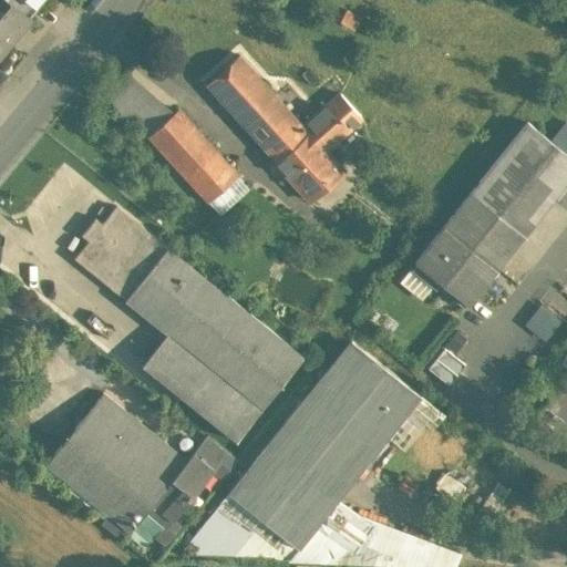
[(8,0),(0,0),(0,51),(29,17),(28,17),(8,0)]
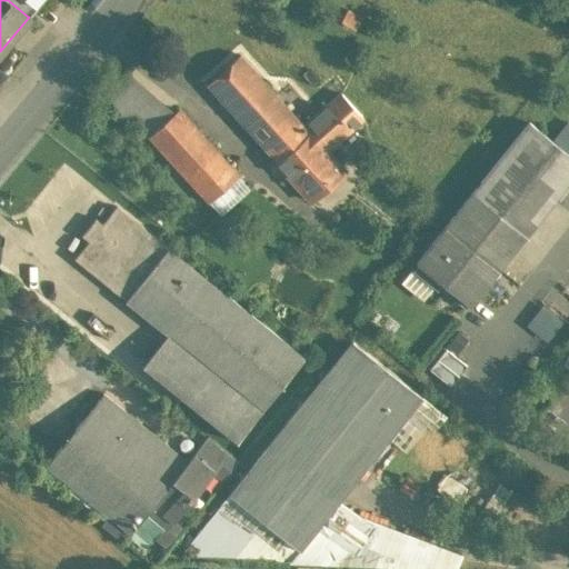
[(8,0),(28,17),(41,0),(8,0)]
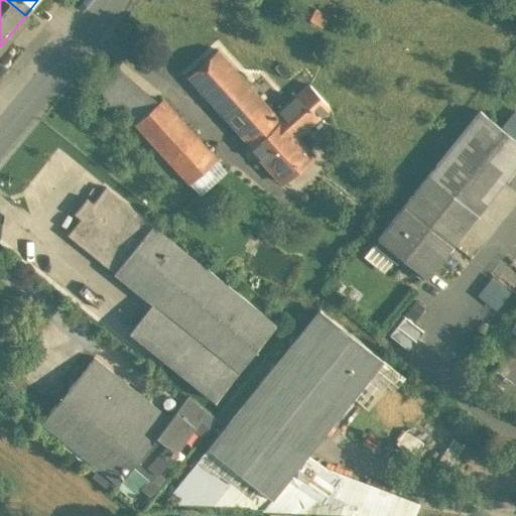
[(328,16),(315,9),(309,19),(323,26),(328,16)]
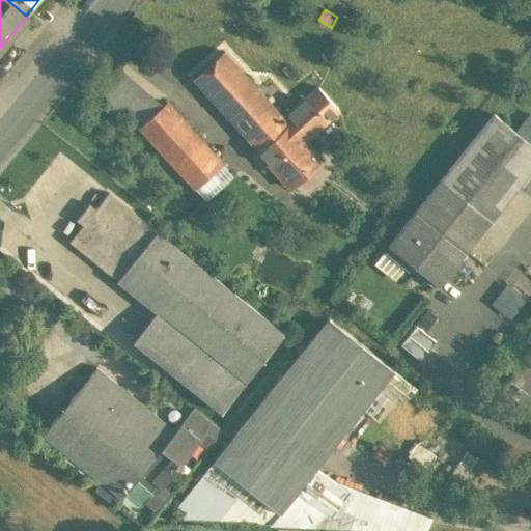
[(224,51),(193,78),(228,117),(258,89),(224,51)]
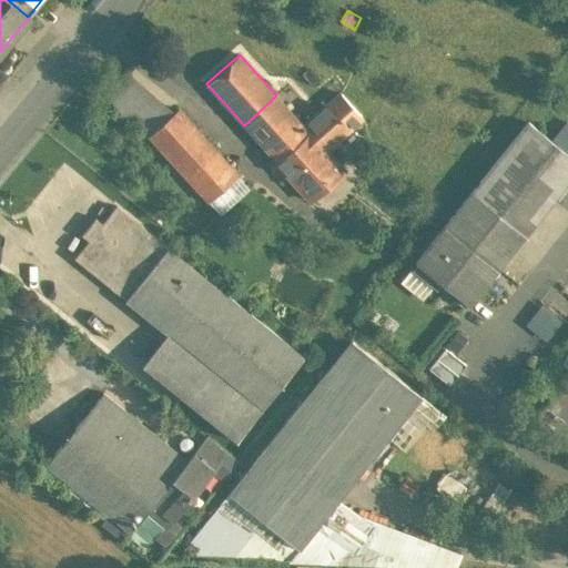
[(341,93),(304,127),(310,132),(326,151),(326,150),(363,118),(341,93)]
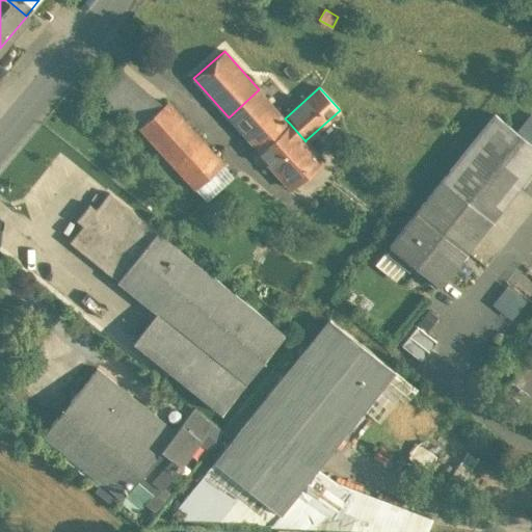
[(259,89),(229,117),(259,151),(290,124),(285,118),(259,89)]
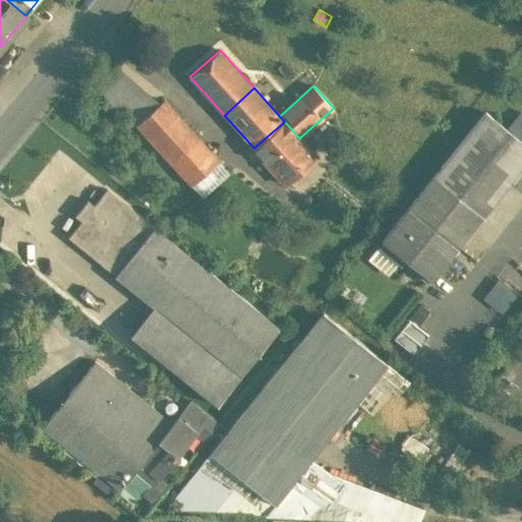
[(198,139),(164,100),(160,104),(137,124),(171,163),(198,139)]
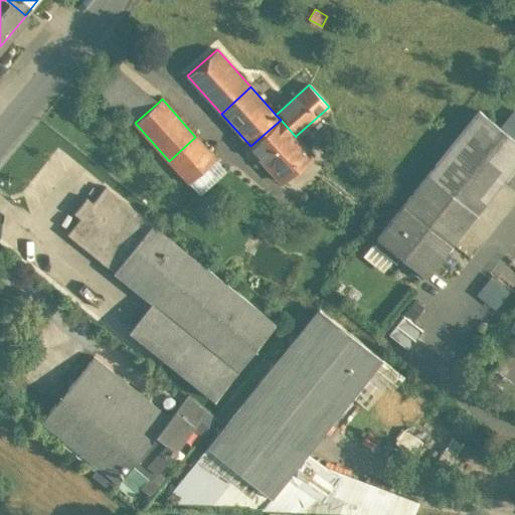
[(514,138),(479,110),(402,204),(452,243),(514,164),(514,138)]
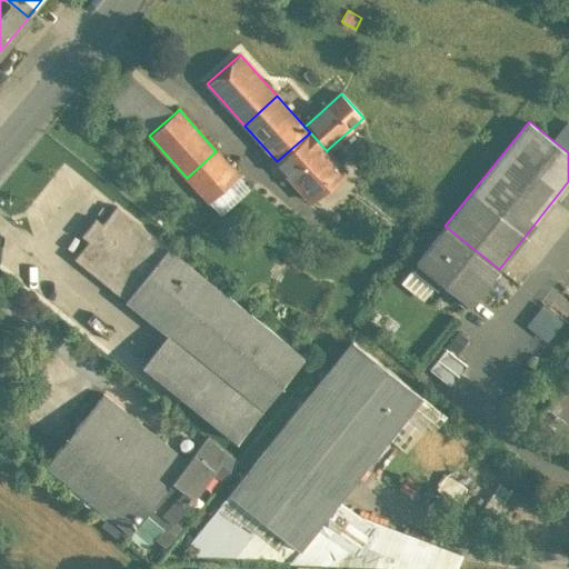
[(327,151),(310,132),(277,161),(277,162),(312,201),(346,171),(327,150),(327,151)]
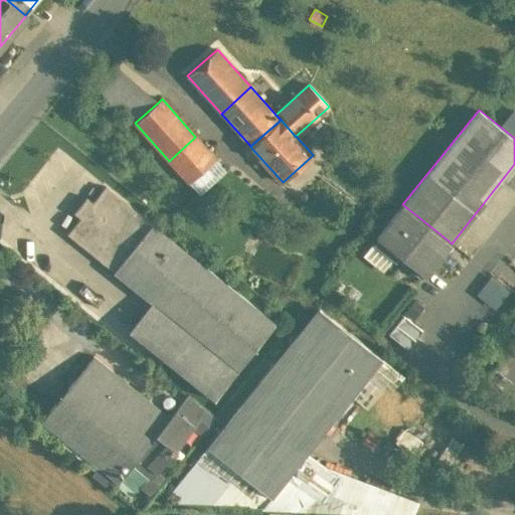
[(195,137),(169,161),(199,194),(225,170),(215,159),(216,159),(195,137)]
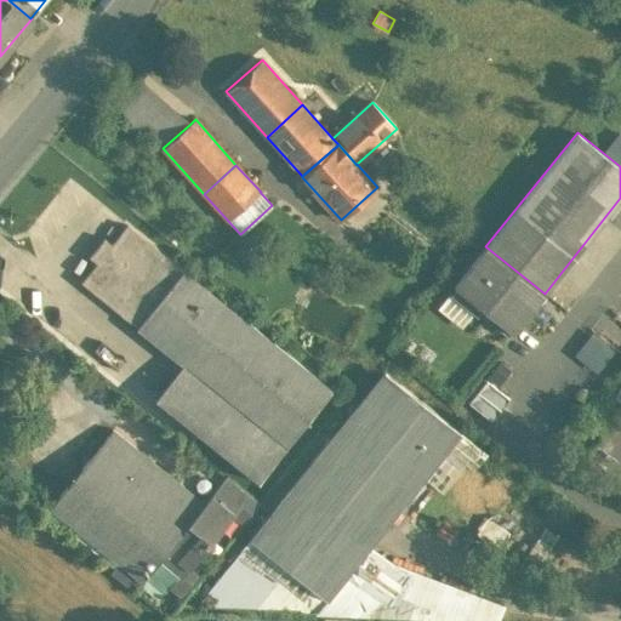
[(184,271),(127,224),(112,244),(104,238),(90,256),(97,262),(81,281),(138,328),(184,271)]
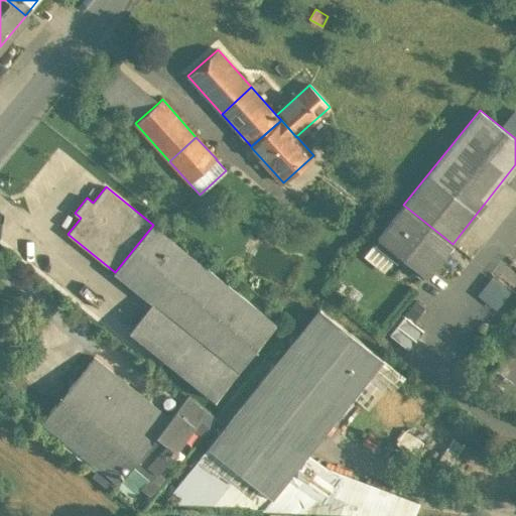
[(453,244),(403,205),(377,237),(426,276),(453,244)]
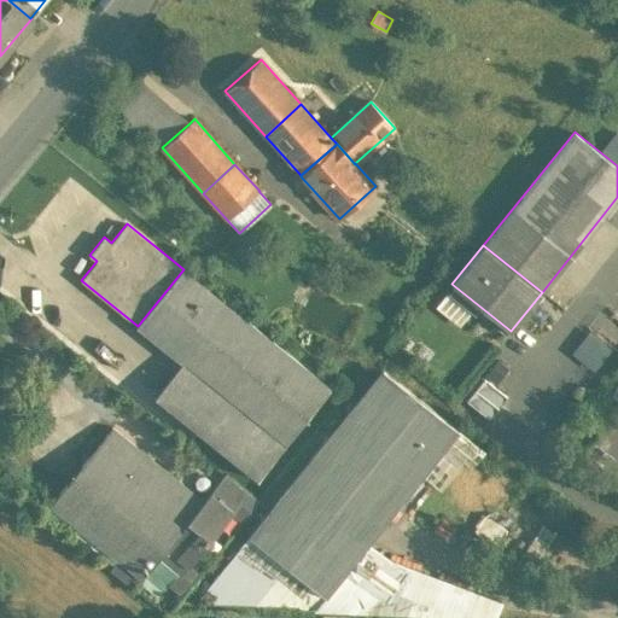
[(331,389),(184,269),(138,326),(182,362),(155,397),(257,479),(331,389)]
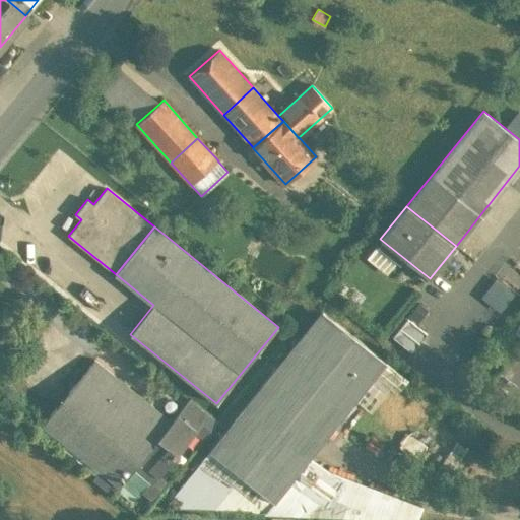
[(496,275),(479,294),(499,310),(515,290),(496,275)]
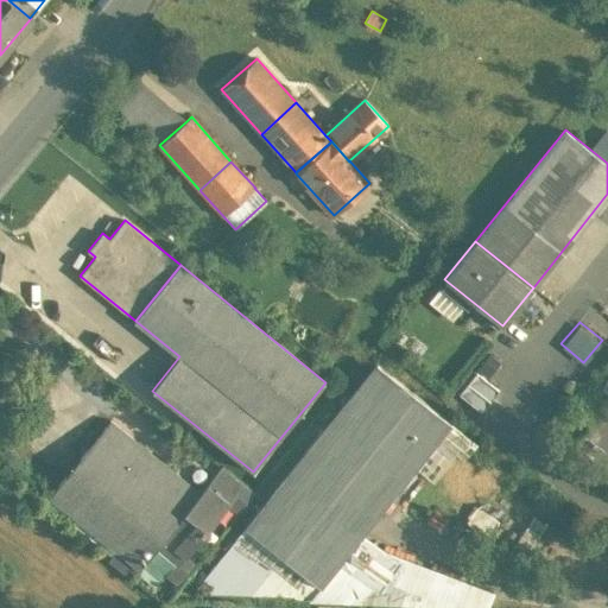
[(377,363),(246,527),(308,577),(321,587),(451,423),(377,363)]
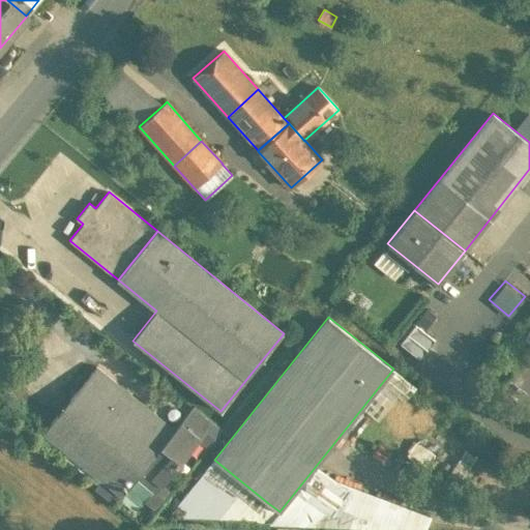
[(419,357),(435,337),(415,322),(400,342),(419,357)]
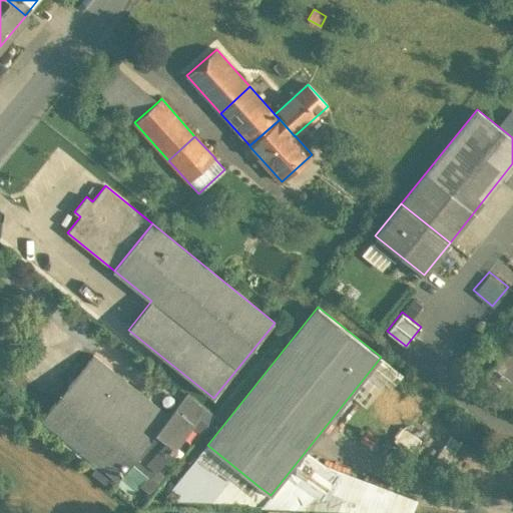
[(169,416),(93,355),(42,418),(118,480),(132,462),(169,416)]
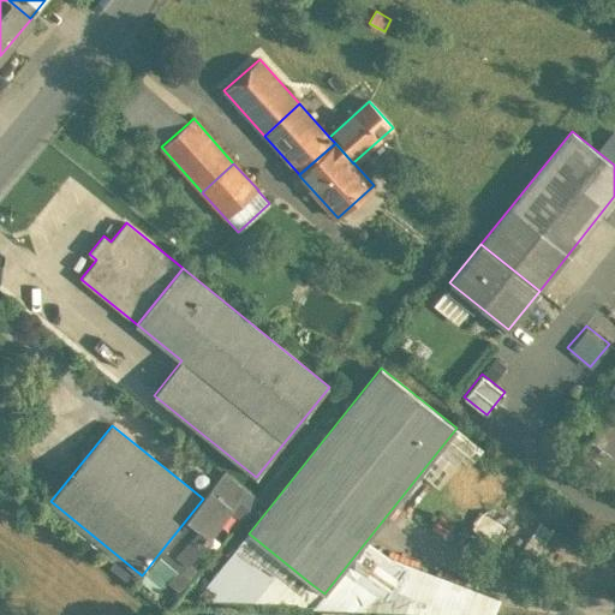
[(257,499),(225,472),(225,473),(218,483),(216,482),(209,490),(233,508),(231,511),(242,519),(257,499)]
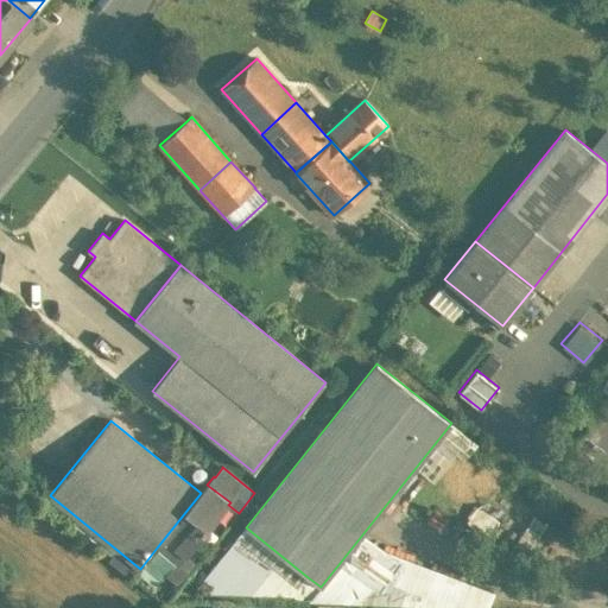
[(201,493),(157,548),(179,565),(206,533),(204,527),(211,527),(217,520),(216,513),(221,513),(228,505),(230,502),(207,485),(201,493)]
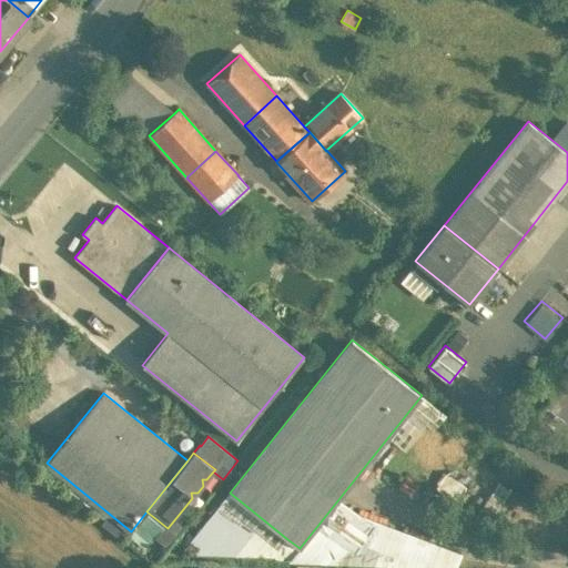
[(230,493),(182,551),(183,554),(275,557),(287,539),(230,493)]
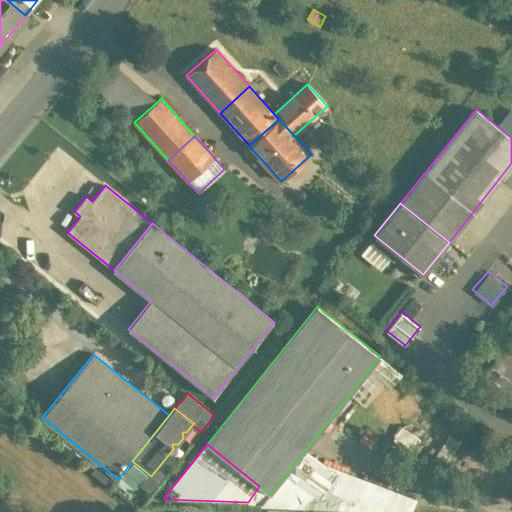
[(346,511),(364,489),(319,455),(292,491),(319,511),(346,511)]
